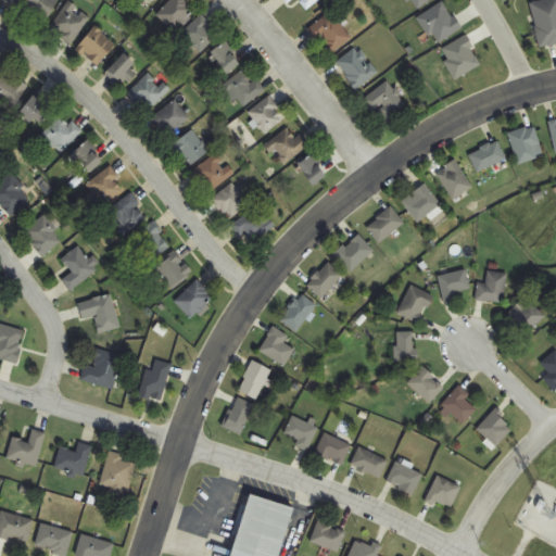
[(28,0),(22,11),(45,25),(60,1),(58,0),(28,0)]
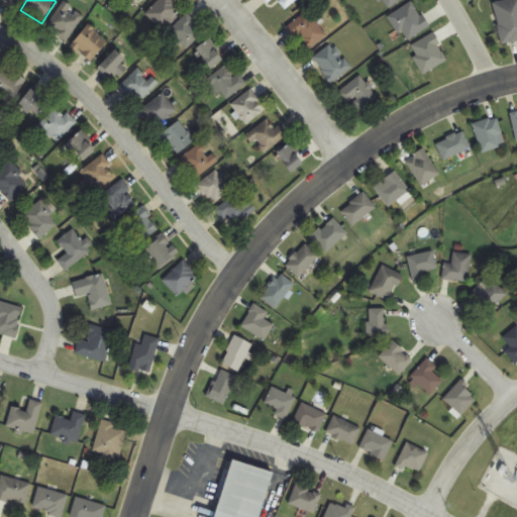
[(182,9),(173,0),(160,0),(146,12),(161,28),(182,9)]
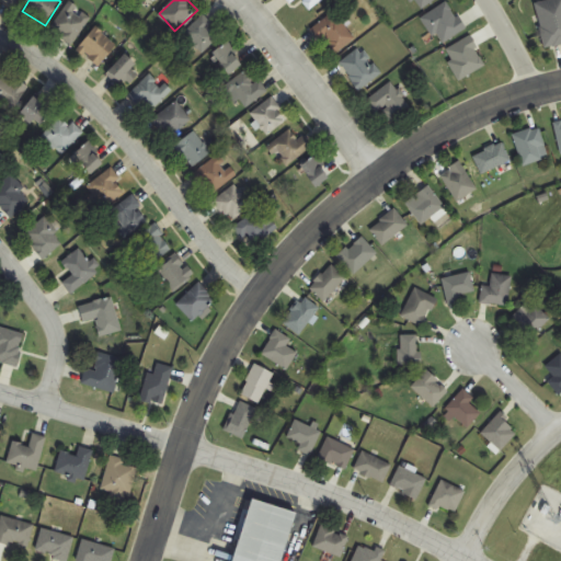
[(301,0),(310,10),(321,0),(287,0),(292,6),(297,0),(301,0)]
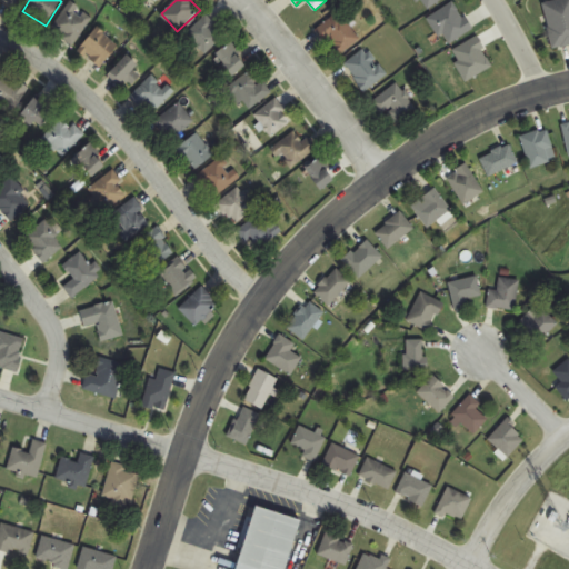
[(568,46),(568,0),(553,0),(543,1),(550,48),(568,46)]
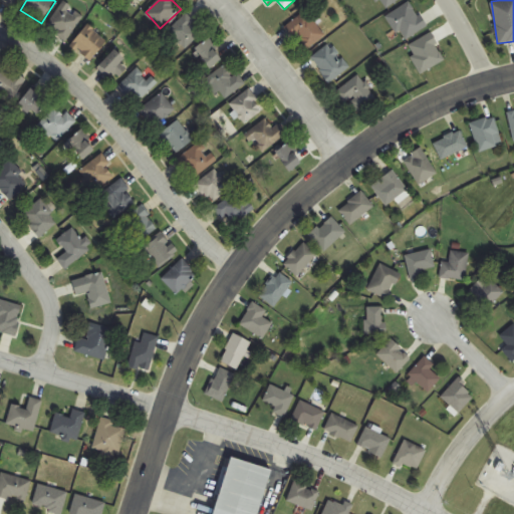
[(84,18),(64,2),(46,27),(66,42),(84,18)]
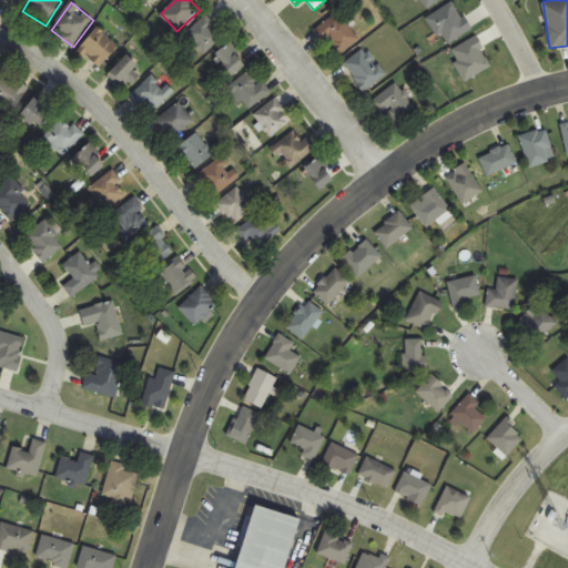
[(316,29),(337,57),(359,40),(338,12),(316,29)]
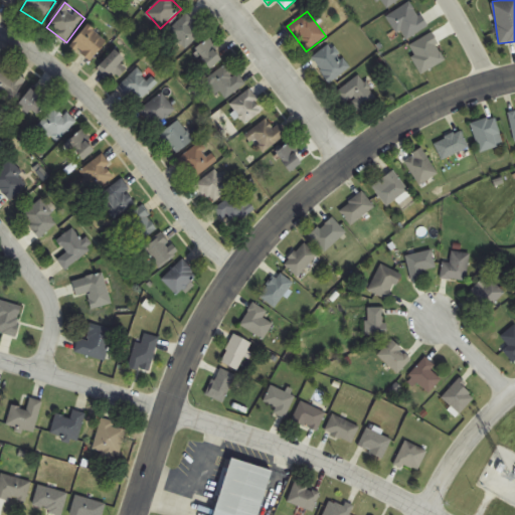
[(169,32),(186,49),(204,31),(186,14),(169,32)]
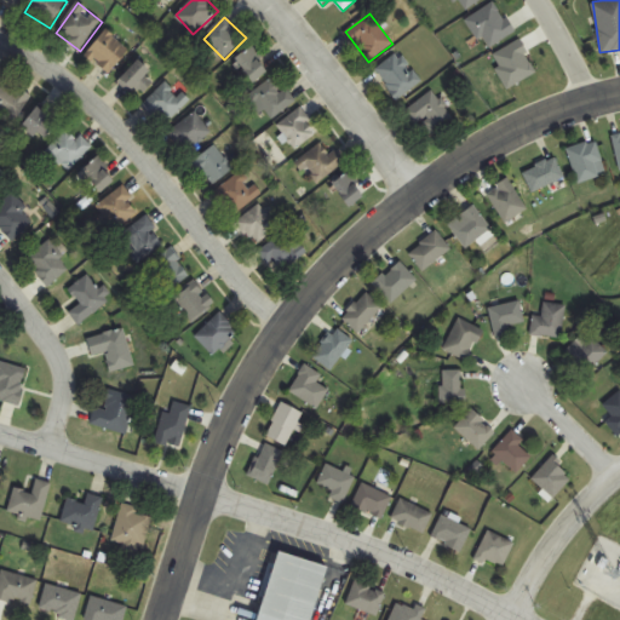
[(110,74),(130,49),(105,30),(86,56),(110,74)]
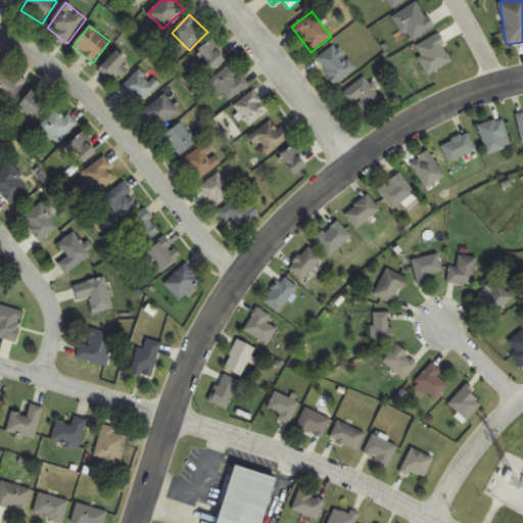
[(216,70),(229,57),(211,39),(198,52),(216,70)]
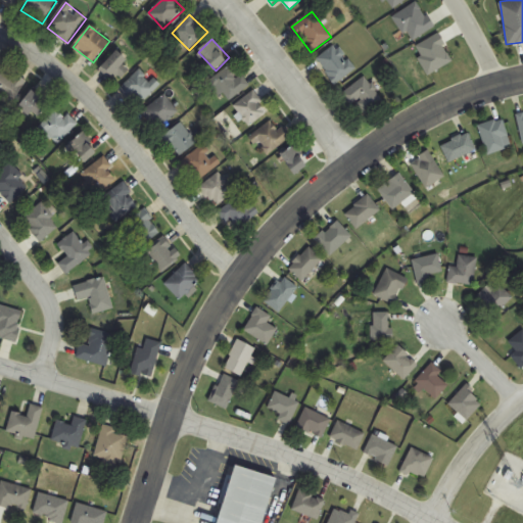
[(317,58),(334,85),(355,70),(338,44),(317,58)]
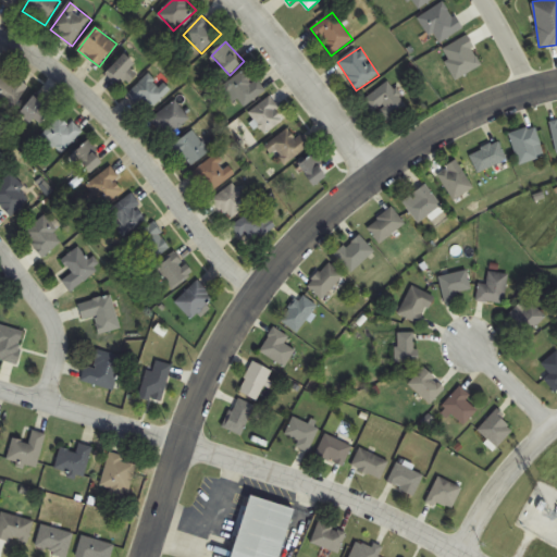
[(140,69),(125,54),(107,73),(121,87),(140,69)]
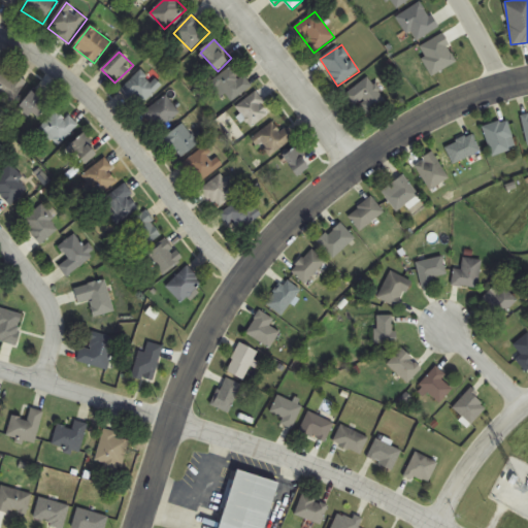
[(139,108),(161,87),(143,68),(122,90),(139,108)]
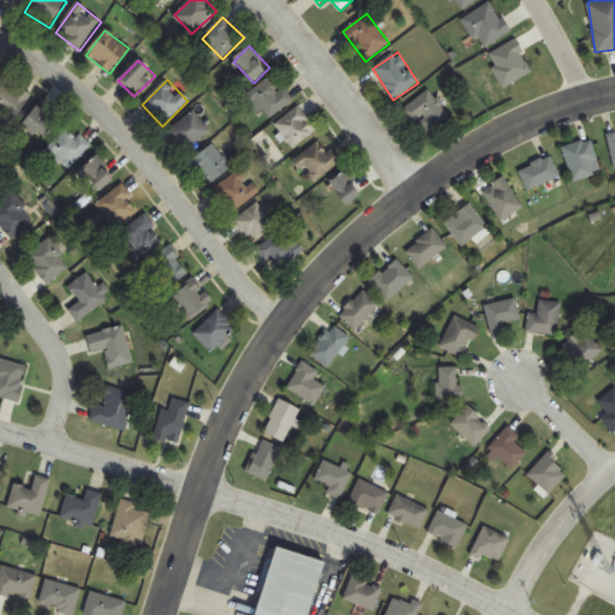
[(280,117),(290,90),(261,79),(250,106),(280,117)]
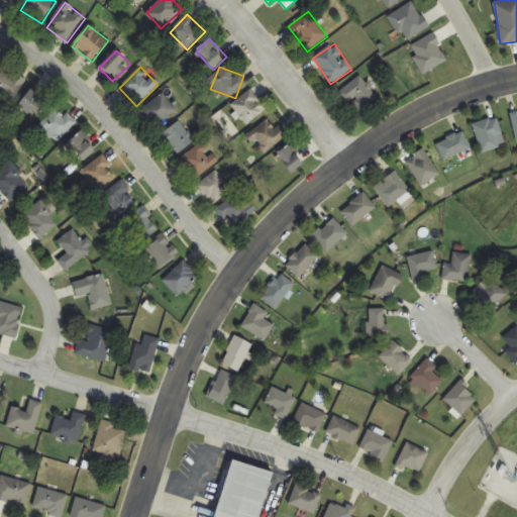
[(0,93),(14,102),(27,81),(4,68),(0,75),(0,93)]
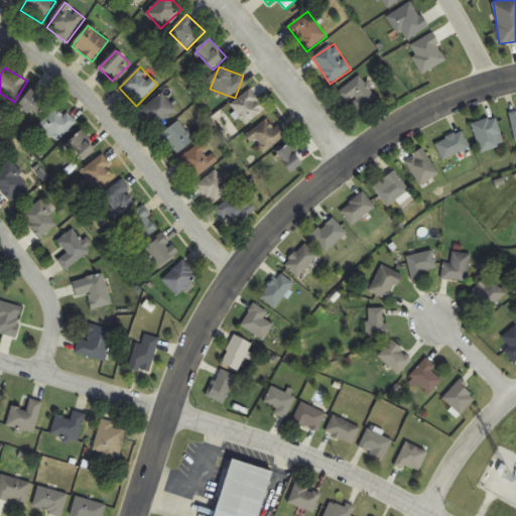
[(362,115),(378,94),(356,76),(339,98),(362,115)]
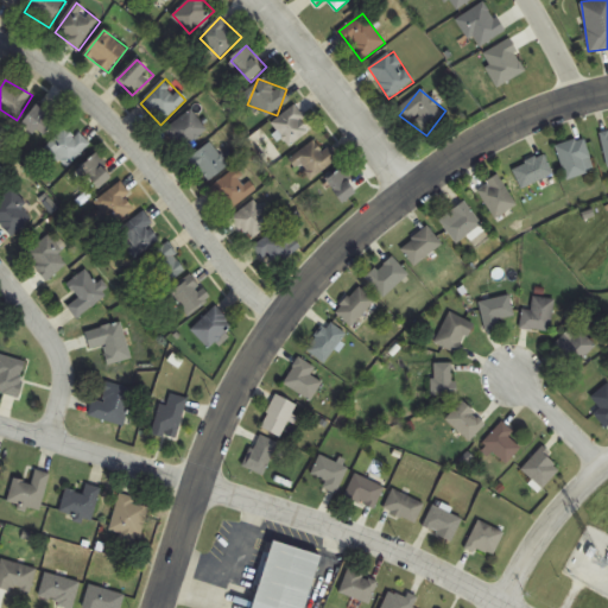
[(42,139),(58,120),(39,103),(24,122),(42,139)]
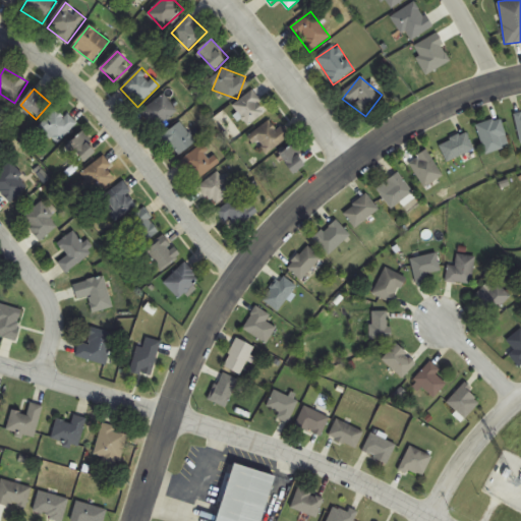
[(233,106),(248,126),(268,112),(252,92),(233,106)]
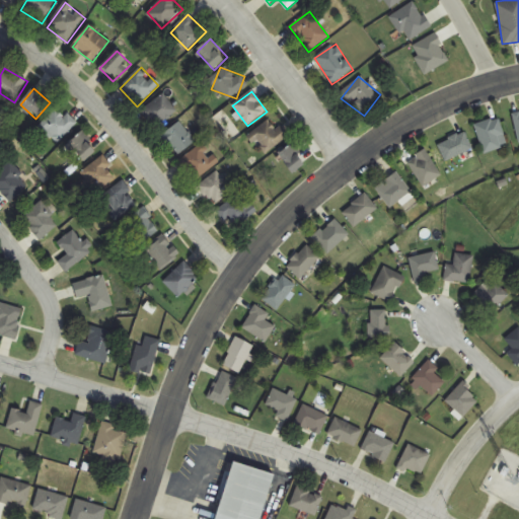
[(177,112),(164,94),(142,110),(154,129),(177,112)]
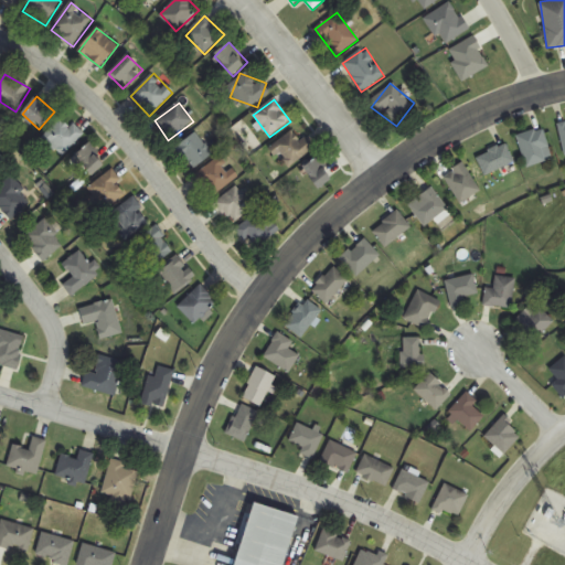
[(62,116),(42,140),(64,158),(84,134),(62,116)]
